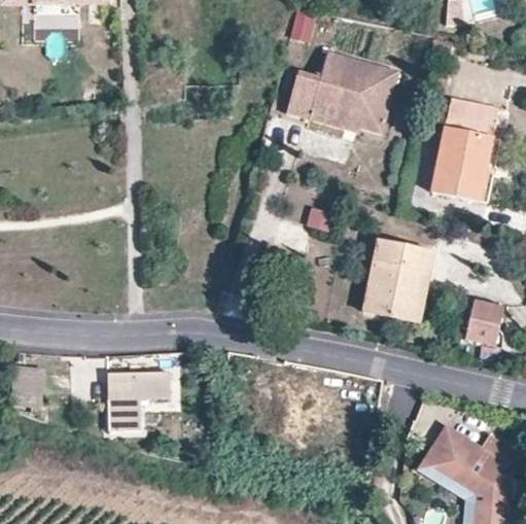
[(297,12),(292,35),(309,39),(314,15),(297,12)]
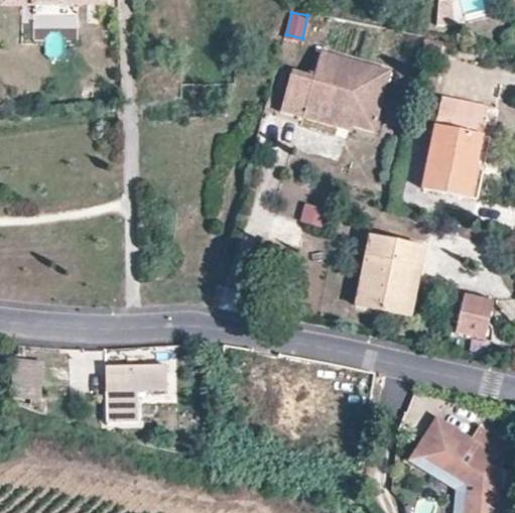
[(291,70),(279,111),(302,117),(307,100),(347,111),(348,107),(356,109),(351,125),(373,131),(390,70),(319,50),(312,76),(291,70)]
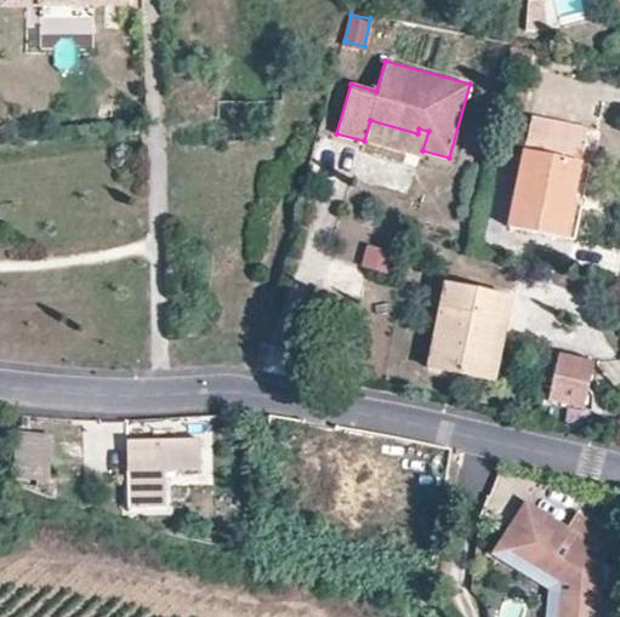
[(589,126),(533,114),(507,223),(573,239),(591,165),(580,163),(589,126)]
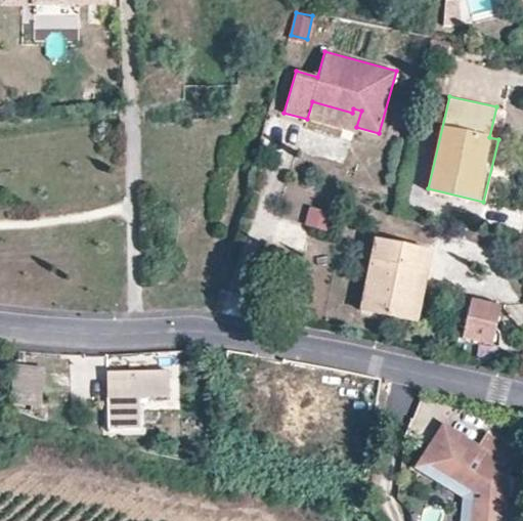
[(312,101),(307,119),(355,132),(356,127),(361,111),(353,109),(352,113),(312,101)]
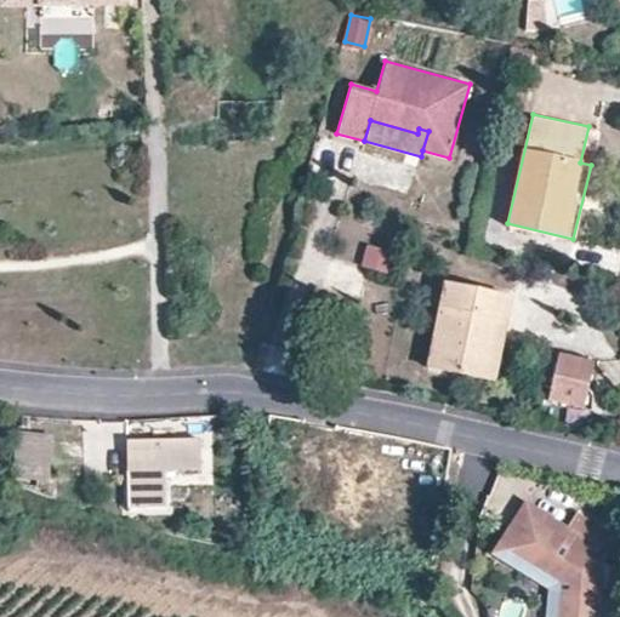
[(365,243),(362,266),(391,269),(393,246),(365,243)]
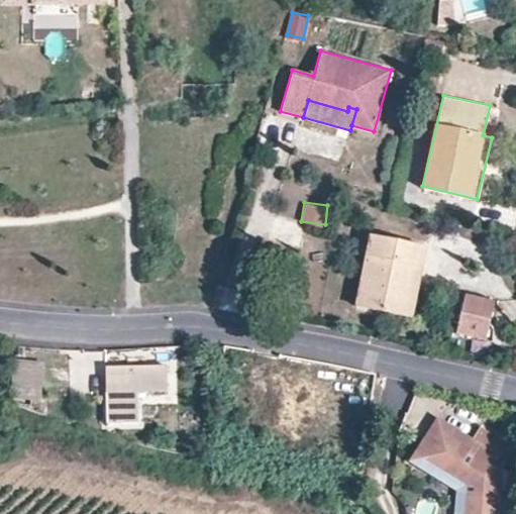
[(410,271),(422,273),(427,246),(370,234),(357,288),(388,295),(385,310),(412,316),(418,289),(406,286),(410,271)]
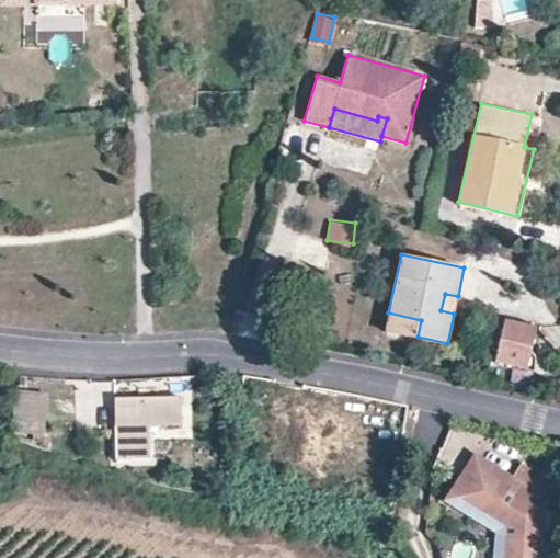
[(454,314),(458,296),(445,294),(441,310),(454,314)]
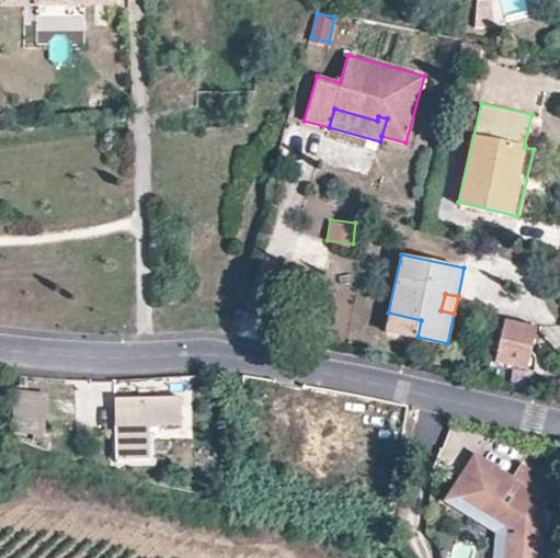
[(421,320),(388,312),(385,329),(418,337),(421,320)]
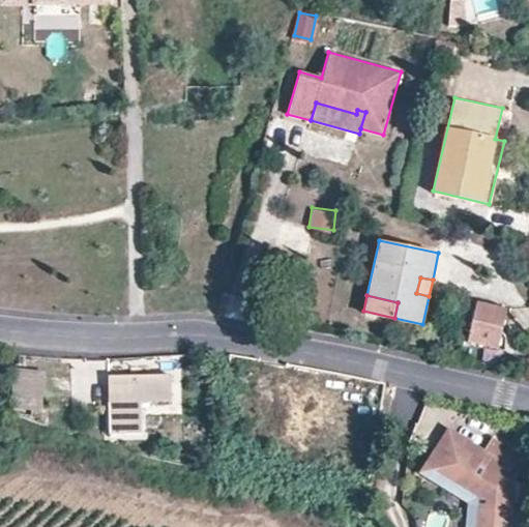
[(477,301),(469,341),(499,345),(506,308),(477,301)]
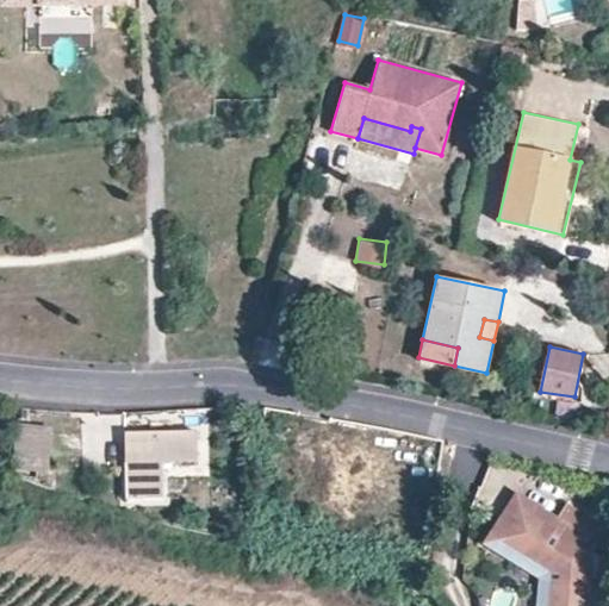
[(17,416),(12,466),(45,470),(50,425),(35,423),(35,417),(17,416)]
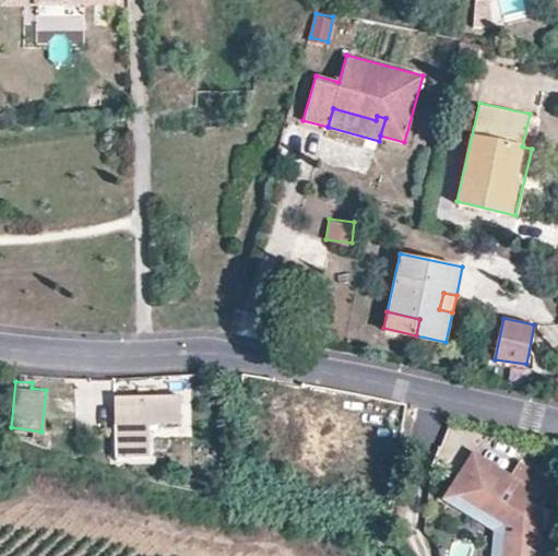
[(179,393),(114,394),(116,456),(150,454),(149,422),(179,421),(179,393)]
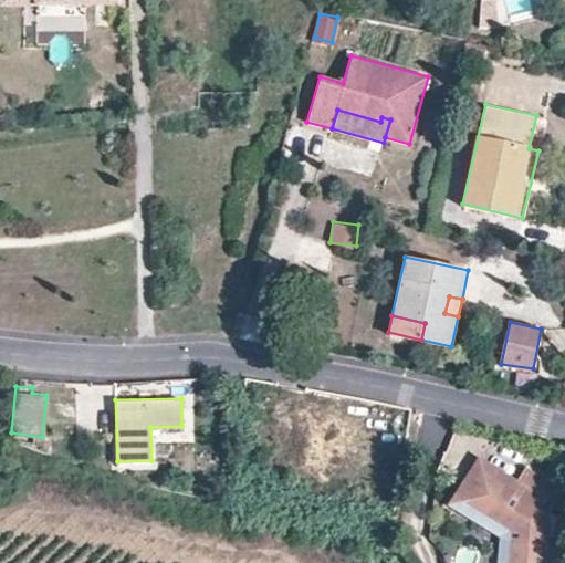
[(472,456),(464,471),(471,476),(475,467),(506,485),(511,477),(472,456)]
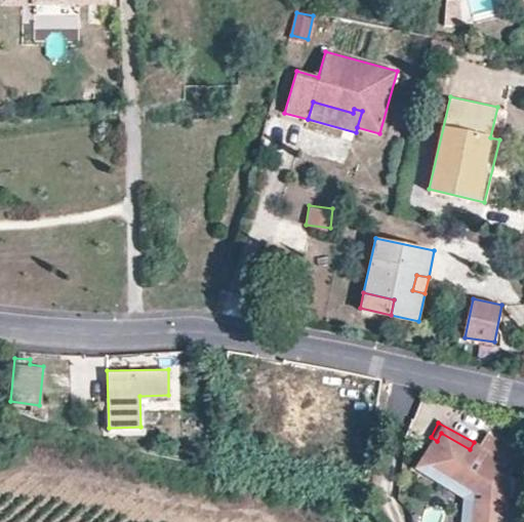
[(436,479),(439,473),(471,490),(469,521),(505,521),(506,493),(495,487),(506,469),(517,448),(481,429),(474,442),(470,449),(441,433),(437,441),(431,437),(421,453),(428,456),(420,471),(436,479)]
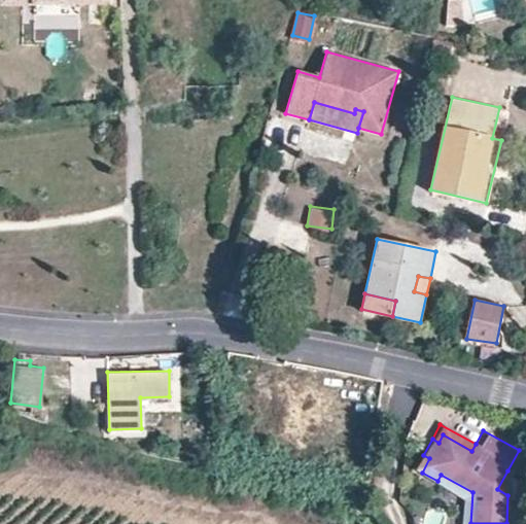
[(429,458),(423,455),(416,469),(422,473),(429,458)]
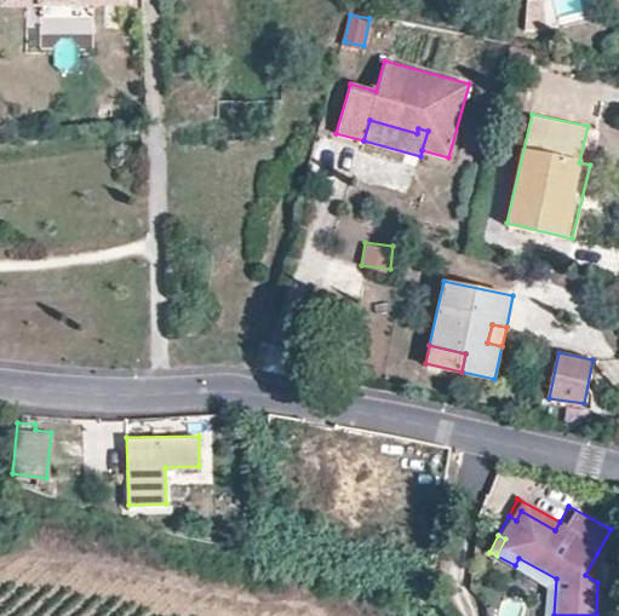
[(585,575),(597,582),(597,553),(585,575)]
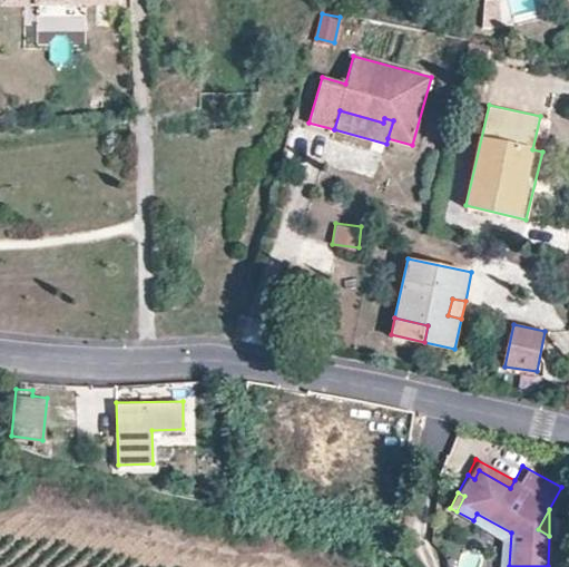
[(477,514),(473,520),(503,537),(501,566),(509,566),(511,533),(477,514)]
